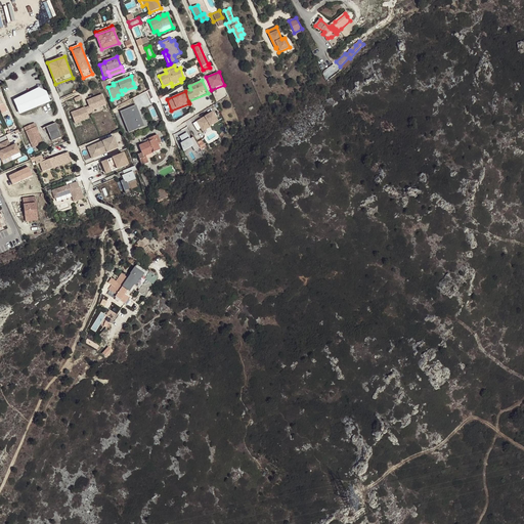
[(20,114),(49,102),(46,94),(45,92),(43,92),(42,92),(34,95),(33,93),(15,100),(20,114)]
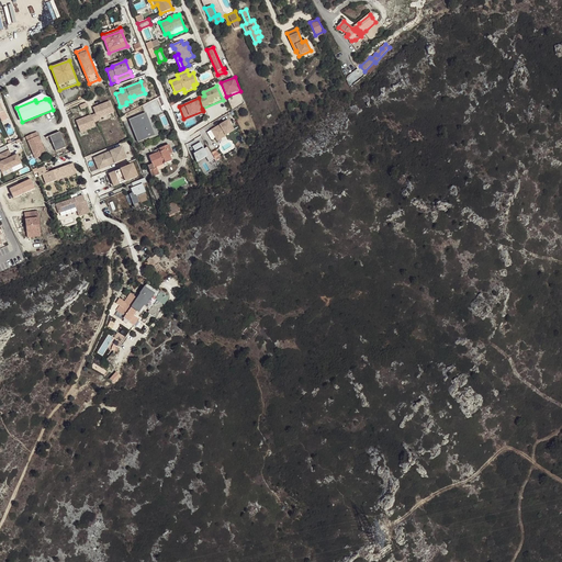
[(94,113),(90,115),(94,123),(114,116),(109,103),(92,109),(94,113)]
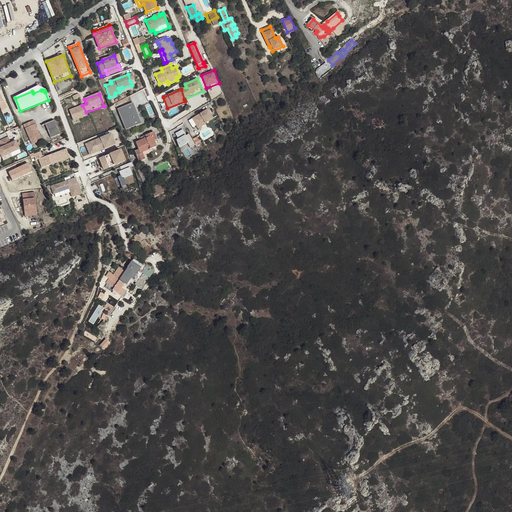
[(118,110),(126,129),(141,123),(133,104),(118,110)]
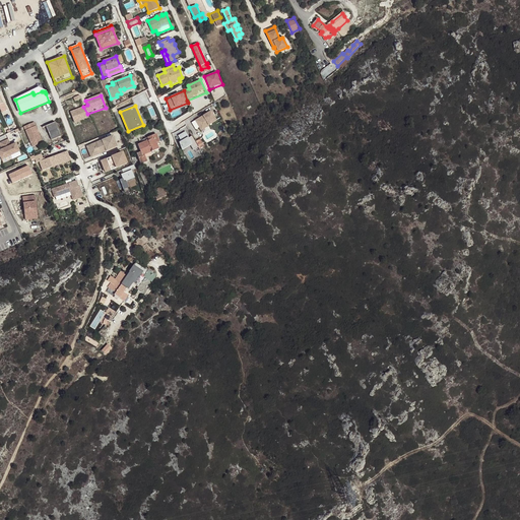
[(83,107),(69,112),(74,125),(89,119),(87,114),(83,107)]
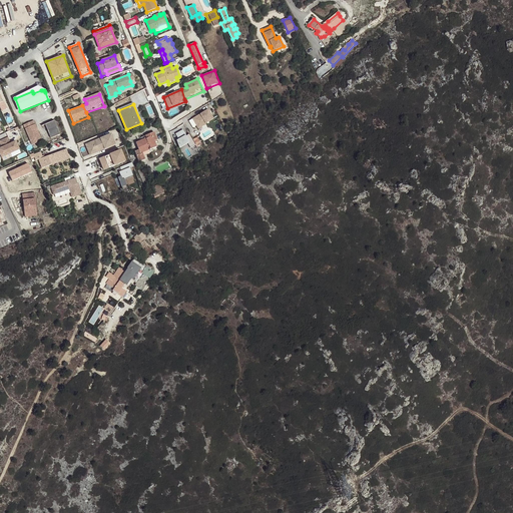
[(197,115),(192,118),(197,127),(205,122),(205,123),(213,118),(208,109),(200,114),(200,115),(198,116),(197,115)]
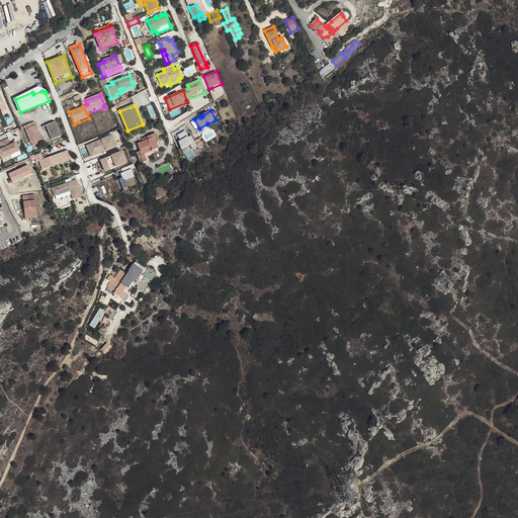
[(61,136),(55,121),(46,125),(52,140),(61,136)]
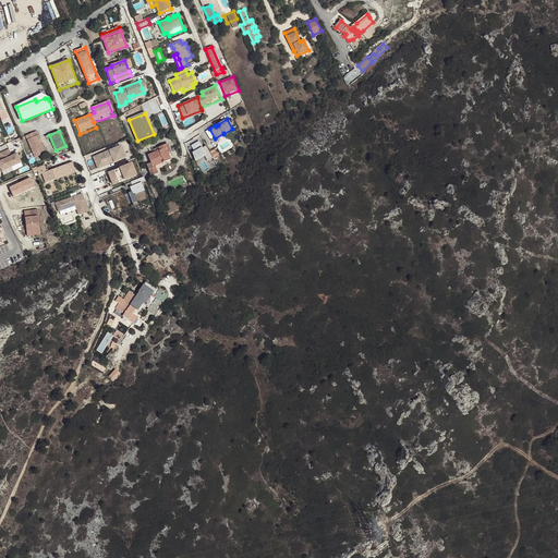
[(37,135),(35,132),(26,135),(28,140),(27,140),(34,154),(36,153),(37,155),(46,152),(43,145),(40,146),(39,144),(41,143),(38,135),(37,135)]
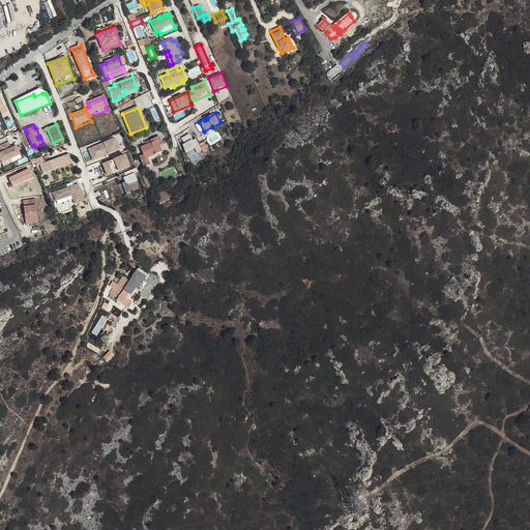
[(197,153),(202,149),(196,139),(193,140),(188,134),(181,139),(185,145),(183,145),(185,152),(194,147),(197,153)]
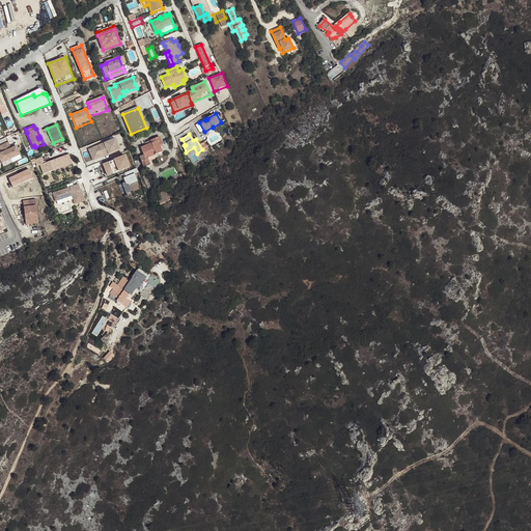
[(164,147),(160,137),(142,144),(144,146),(141,147),(144,156),(140,157),(144,167),(150,165),(148,161),(147,158),(154,156),(163,152),(161,148),(164,147)]
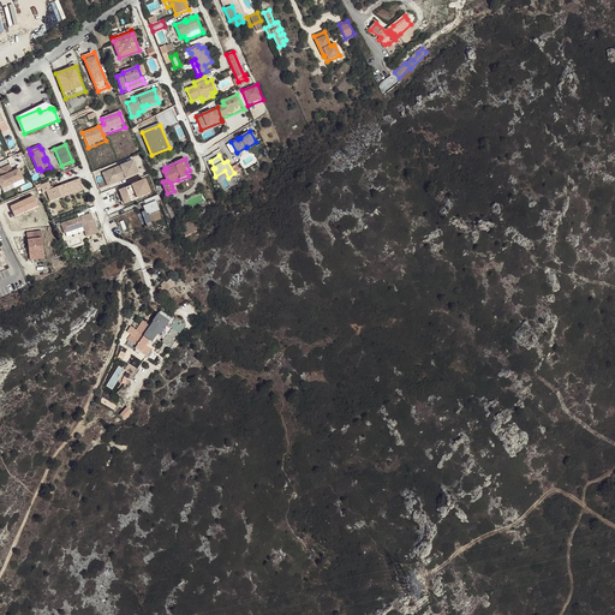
[(138,174),(133,161),(102,174),(107,186),(138,174)]
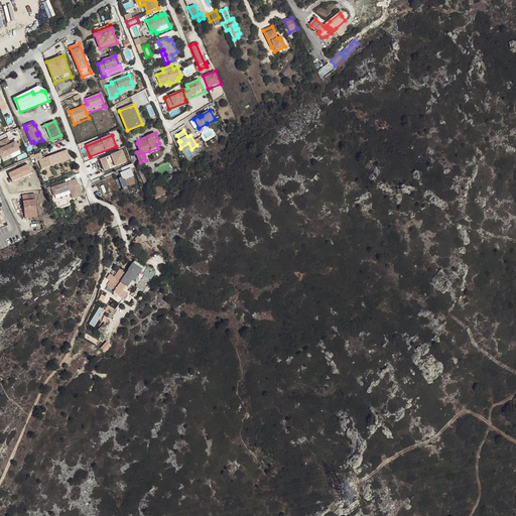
[(8,138),(4,140),(12,157),(20,153),(15,143),(10,143),(8,138)]
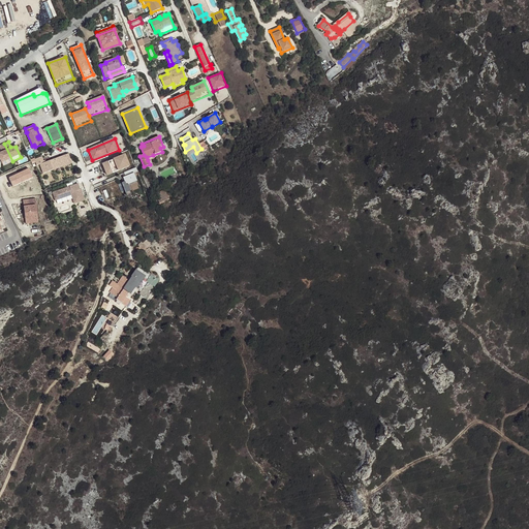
[(0,147),(2,153),(0,153),(0,161),(1,165),(12,161),(4,144),(0,145),(0,147)]
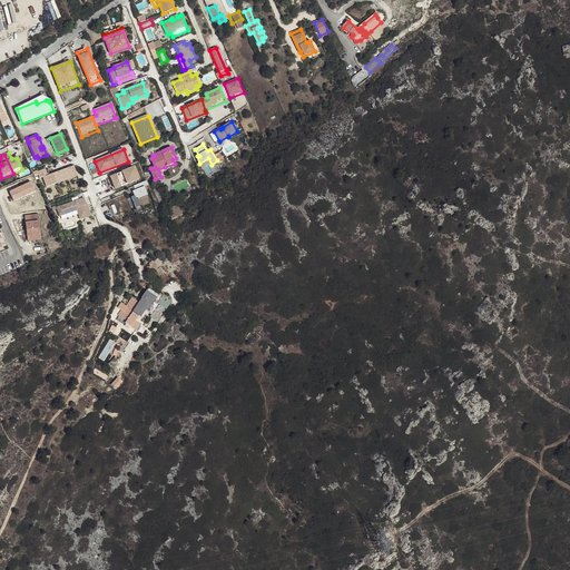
[(46,169),(36,173),(39,179),(42,178),(47,189),(78,178),(74,166),(48,175),(46,169)]
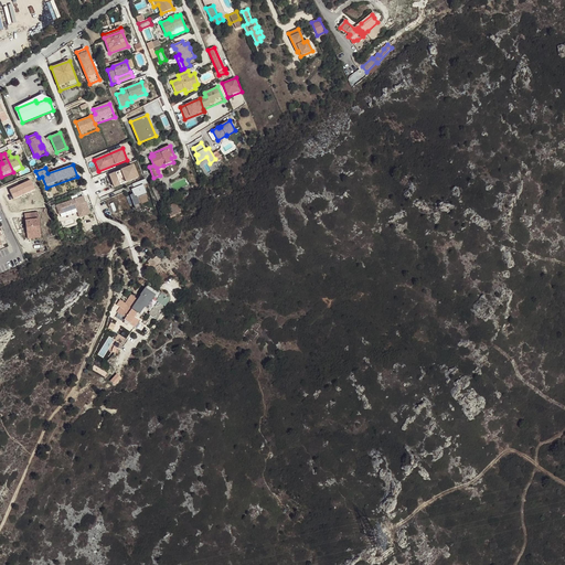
[(114,188),(137,178),(132,167),(109,176),(114,188)]
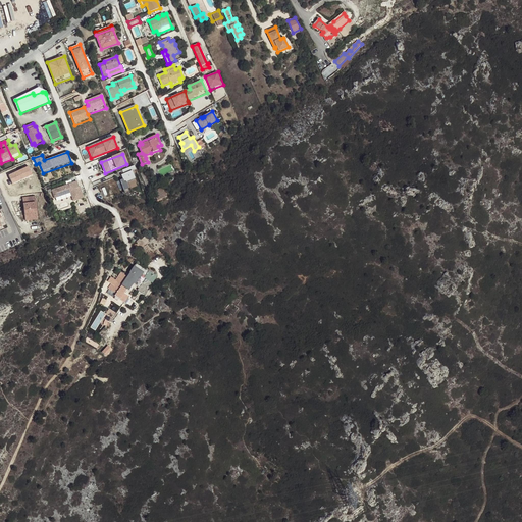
[(128,181),(139,177),(135,165),(119,171),(126,190),(131,188),(128,181)]
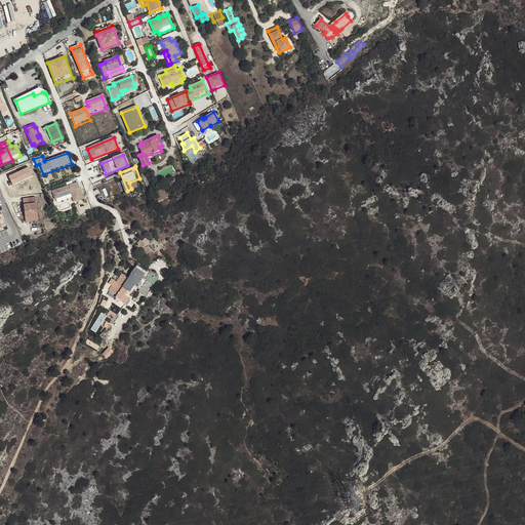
[(31,167),(10,176),(15,186),(36,176),(31,167)]
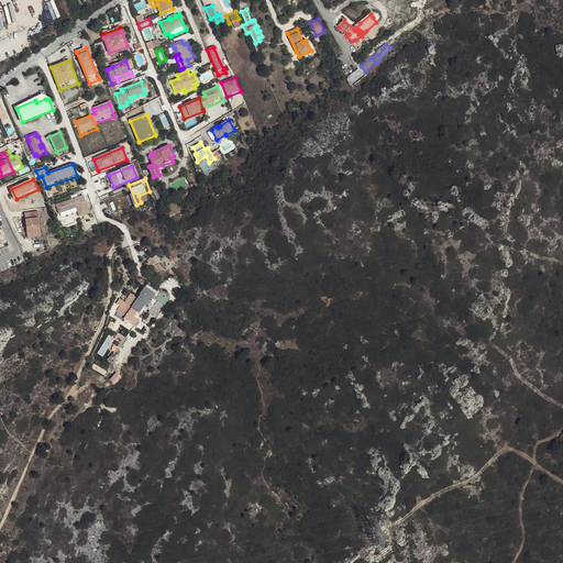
[(157,184),(152,187),(158,202),(165,199),(157,184)]
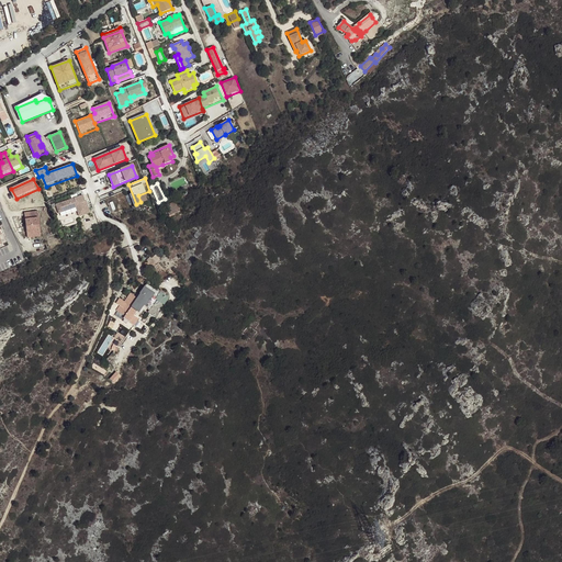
[(83,195),(53,206),(55,212),(75,206),(78,218),(89,214),(83,195)]
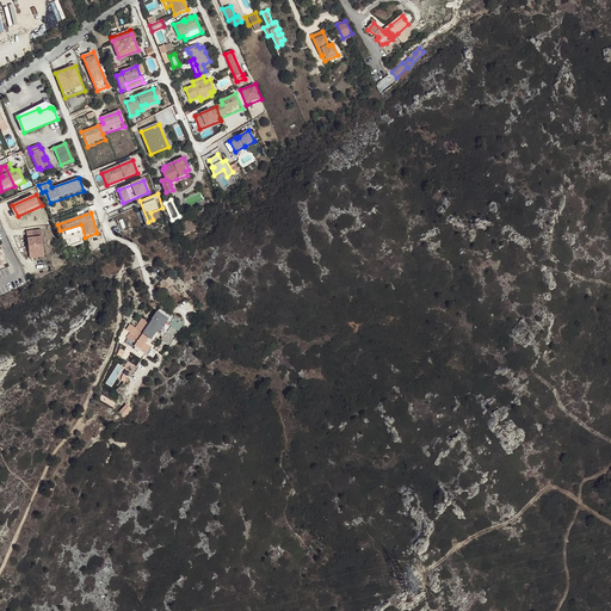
[(181,228),(184,234),(195,229),(190,218),(179,224),(181,228)]
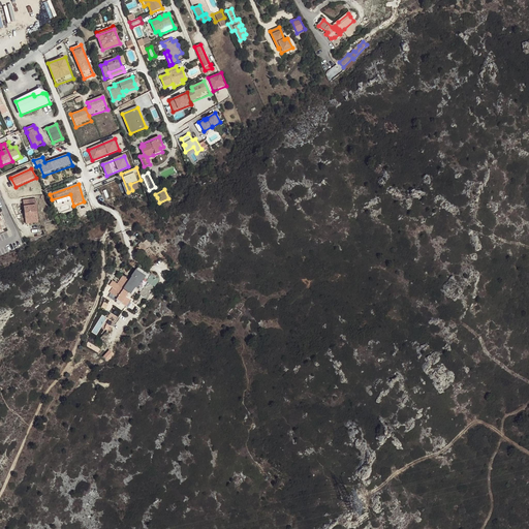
[(26,224),(38,222),(35,199),(23,200),(26,224)]
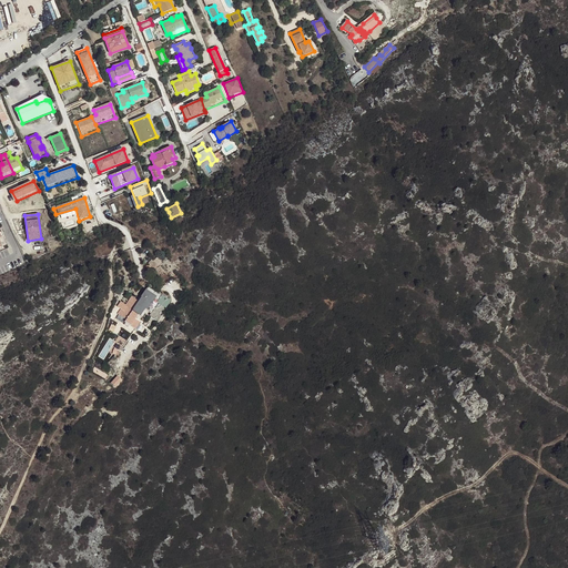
[(158,265),(161,263),(158,257),(149,265),(151,267),(155,263),(158,265)]
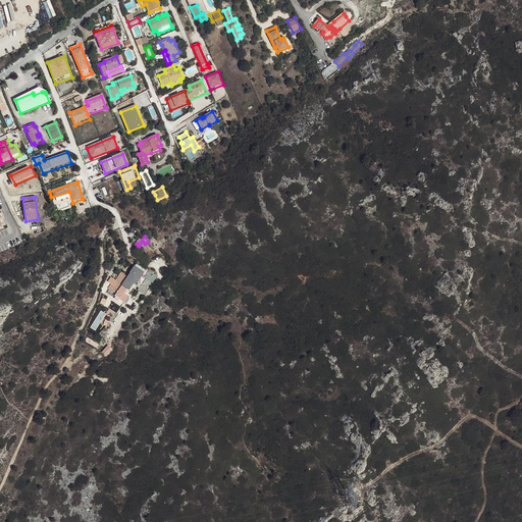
[(136,264),(134,267),(142,273),(141,274),(147,278),(138,292),(144,296),(158,276),(149,270),(148,272),(143,269),(136,264)]
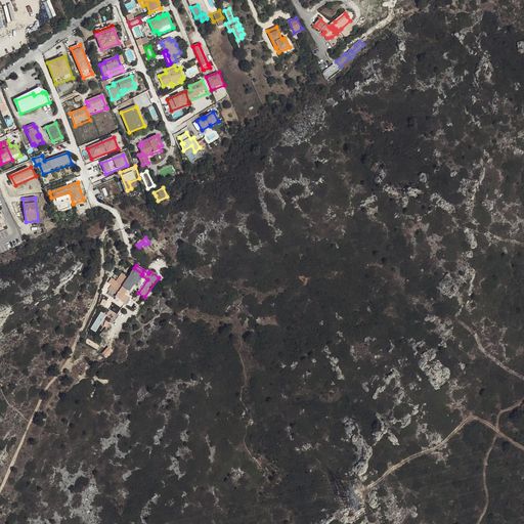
[(137,293),(138,293),(147,279),(141,275),(142,274),(134,268),(131,273),(124,284),(122,287),(117,295),(116,297),(117,297),(121,300),(128,290),(131,293),(135,286),(140,289),(137,293)]
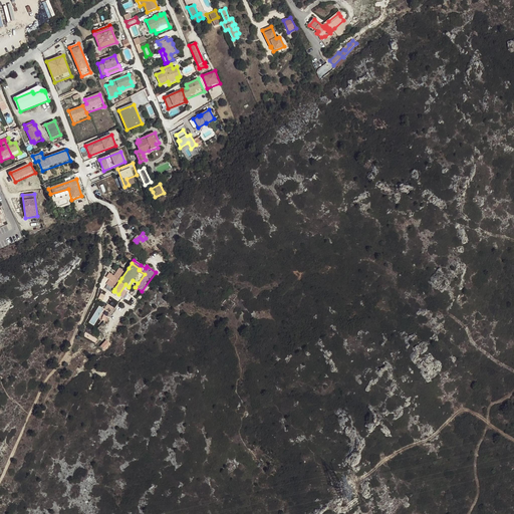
[(114,289),(119,281),(115,279),(115,278),(109,286),(114,289)]
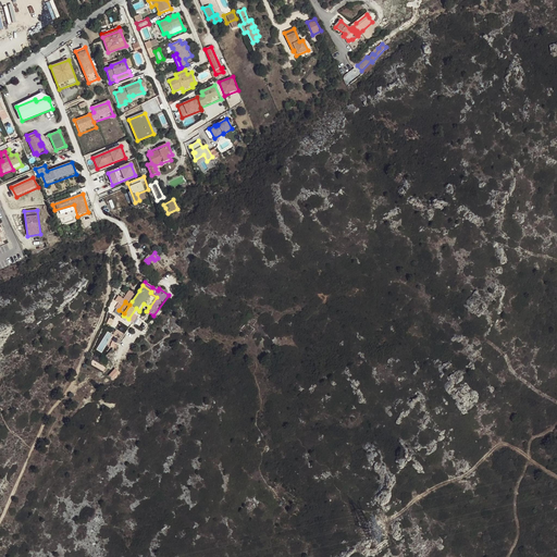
[(103,353),(112,333),(106,331),(97,350),(103,353)]
